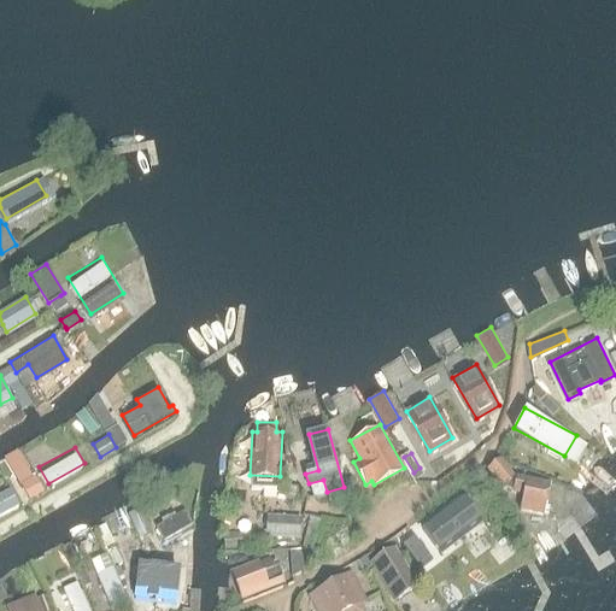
[(516,476),(500,458),(490,466),(505,485),(516,476)]
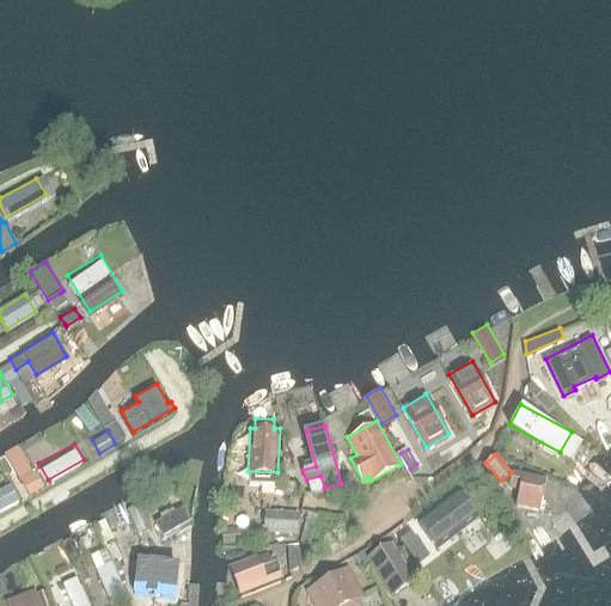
[(44,484),(36,469),(20,477),(30,493),(44,484)]
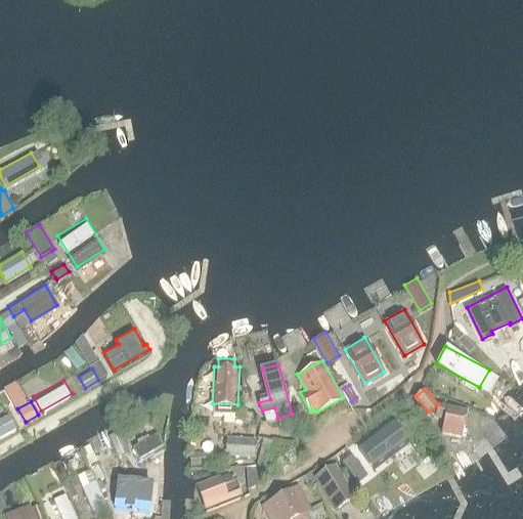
[(436,417),(445,418),(442,432),(464,435),(469,408),(438,403),(436,417)]
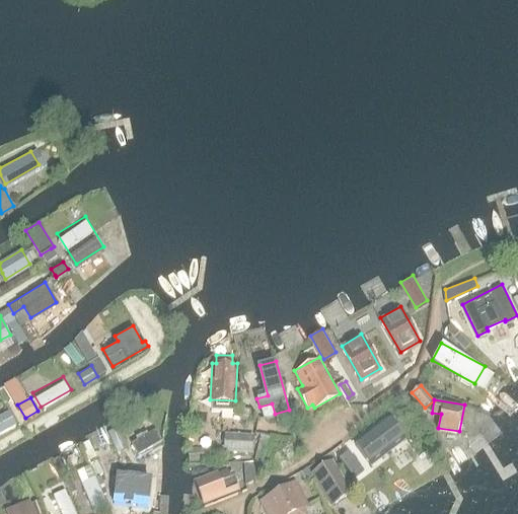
[(0,409),(0,427),(16,419),(8,405),(0,409)]
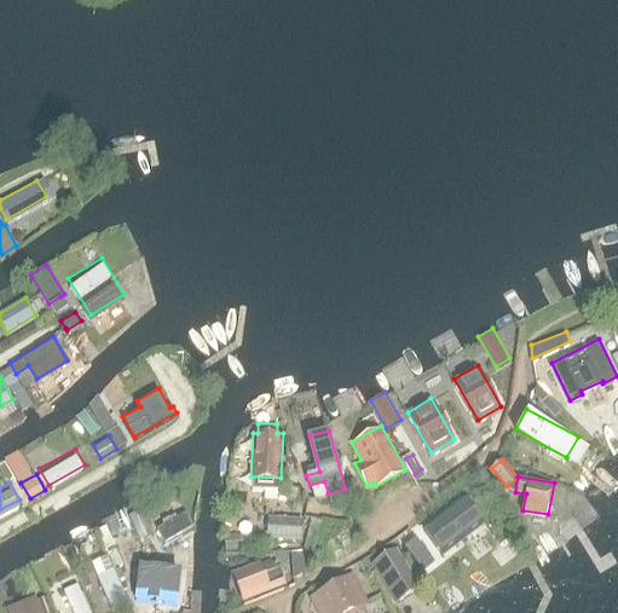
[(446,545),(485,516),(467,493),(428,522),(446,545)]
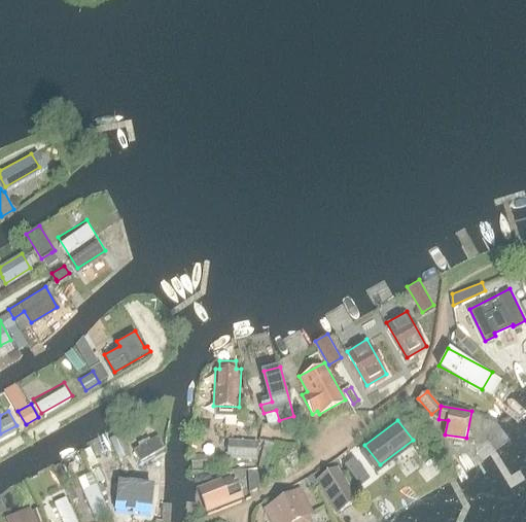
[(121,431),(110,436),(118,455),(130,451),(121,431)]
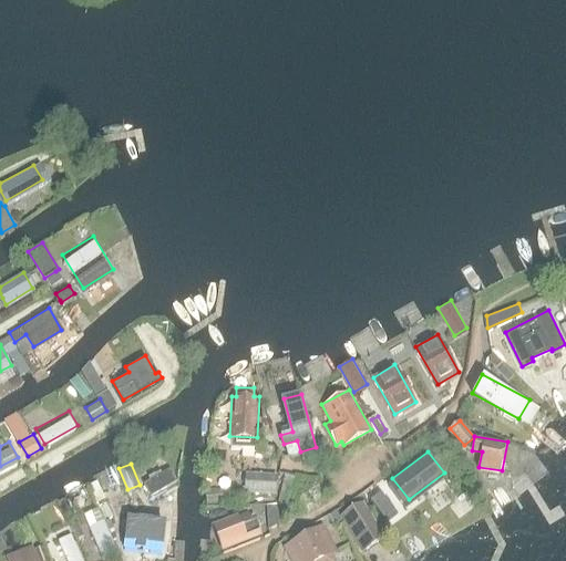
[(170,465),(143,480),(150,492),(177,478),(170,465)]
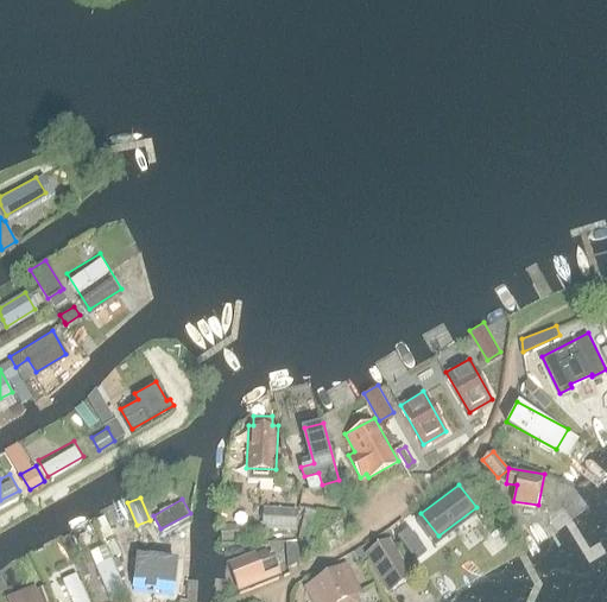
[(297,528),(298,508),(264,506),(263,526),(297,528)]
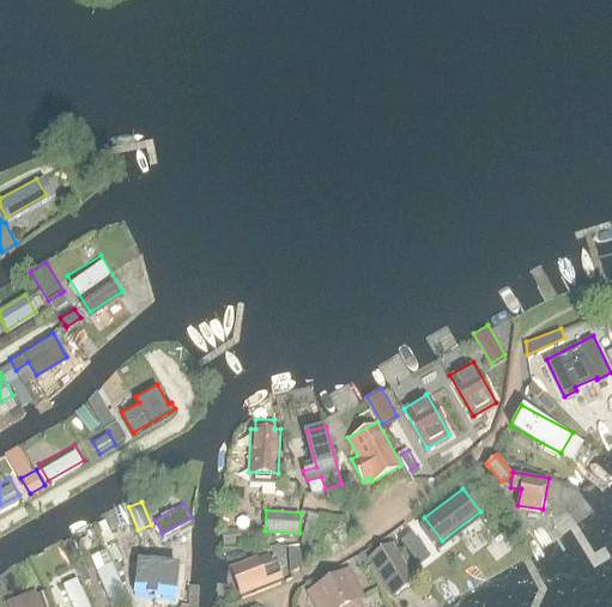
[(309,513),(301,541),(308,541),(317,515),(309,513)]
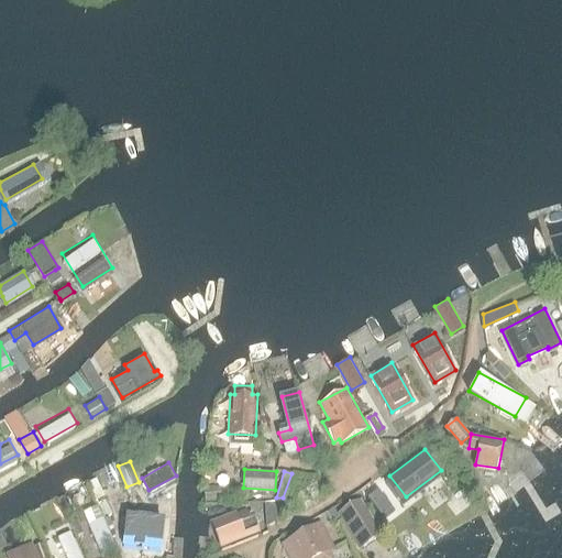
[(204,484),(206,499),(233,495),(232,481),(204,484)]
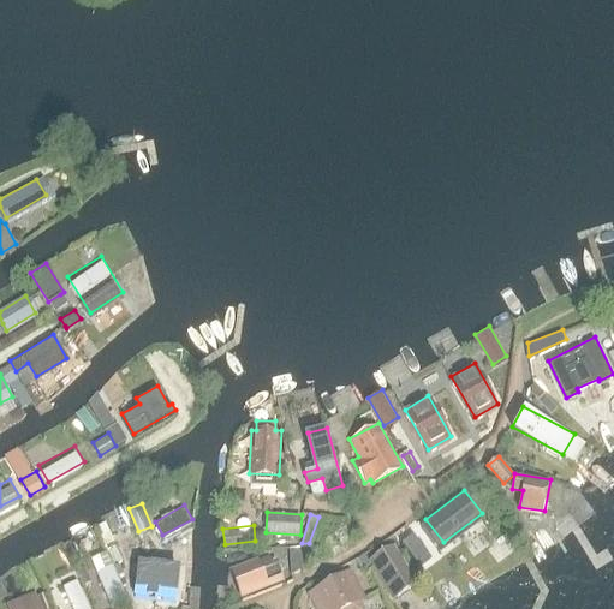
[(145,530),(139,532),(145,544),(150,542),(145,530)]
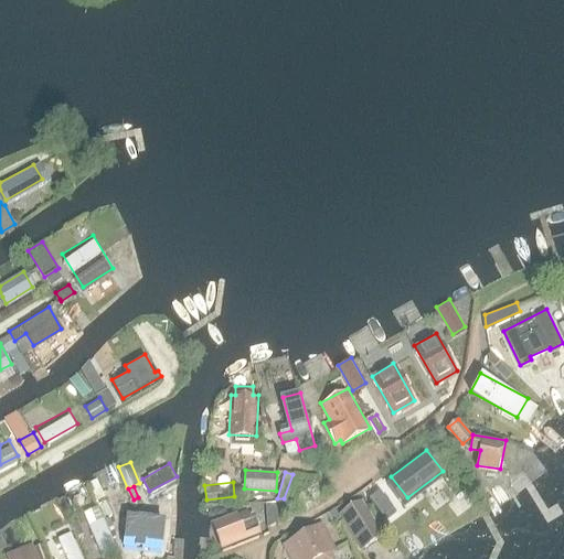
[(380,487),(369,495),(384,517),(395,508),(380,487)]
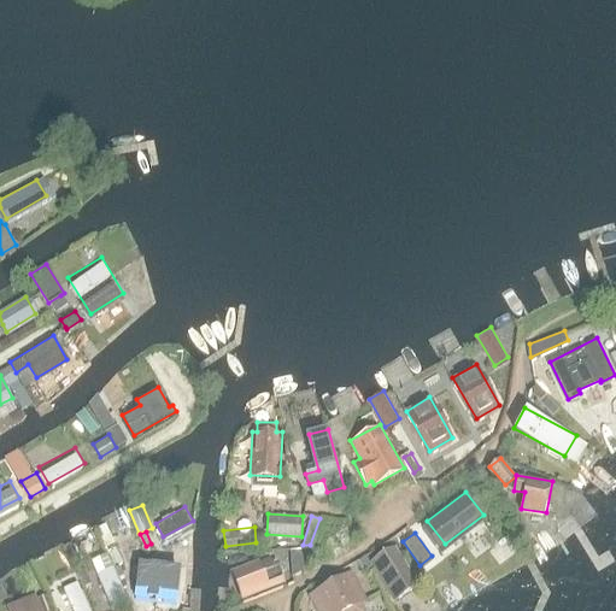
[(394,599),(420,585),(397,545),(370,560),(394,599)]
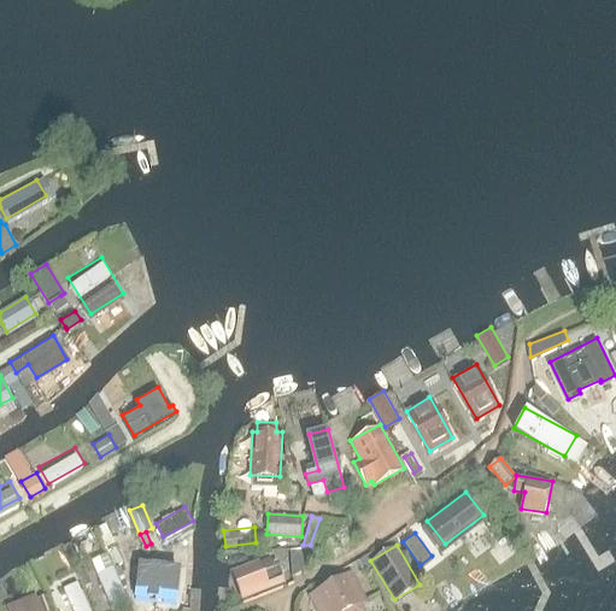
[(275,562),(270,557),(259,562),(258,558),(232,569),(244,598),(286,581),(279,560),(275,562)]
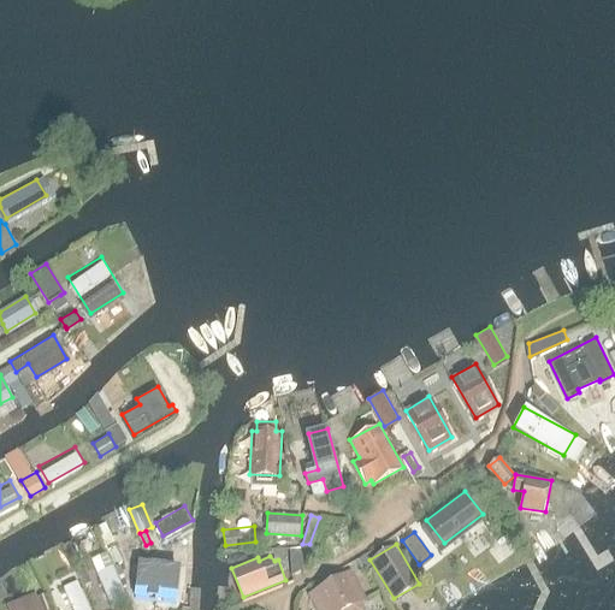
[(126,600),(111,563),(96,569),(112,606),(126,600)]
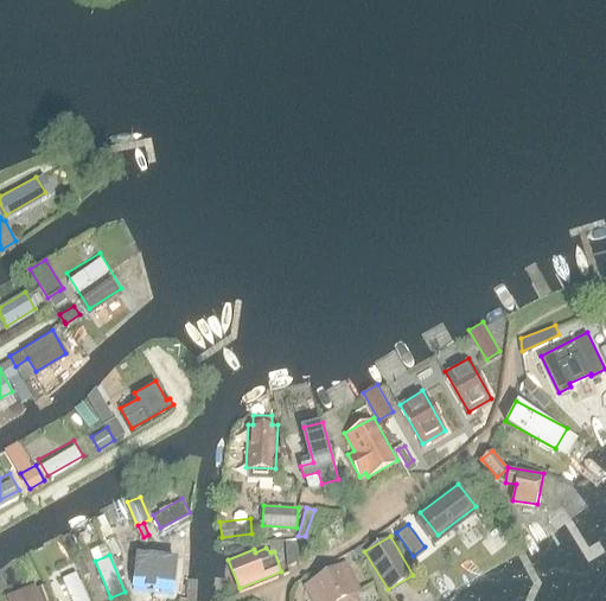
[(131,555),(129,584),(168,587),(170,556),(131,555)]
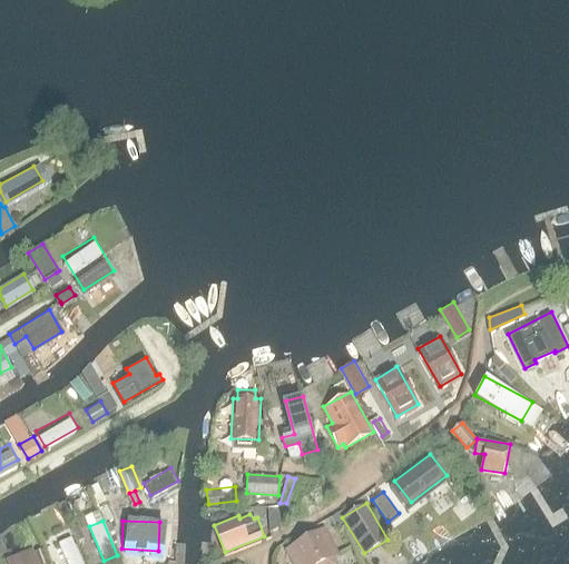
[(79,523),(71,527),(77,540),(85,535),(79,523)]
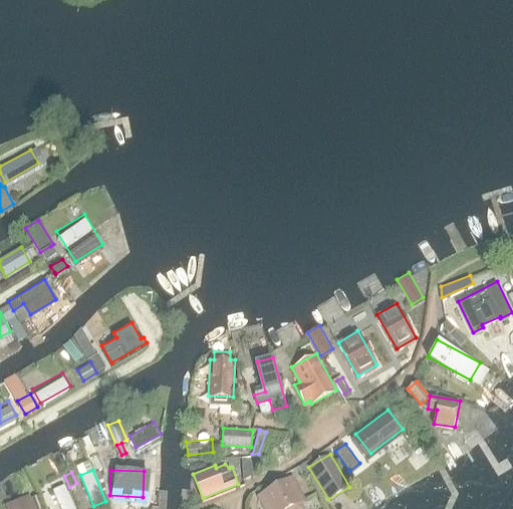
[(292,476),(258,495),(265,508),(304,508),(302,501),(305,499),(292,476)]
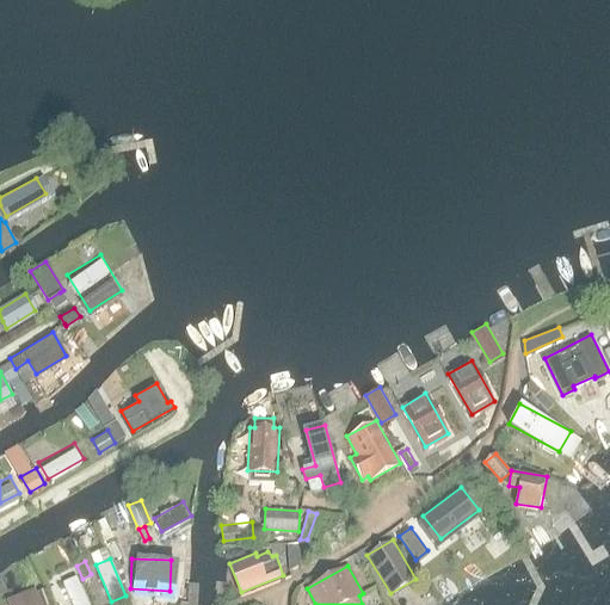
[(88,604),(76,575),(62,580),(72,604),(88,604)]
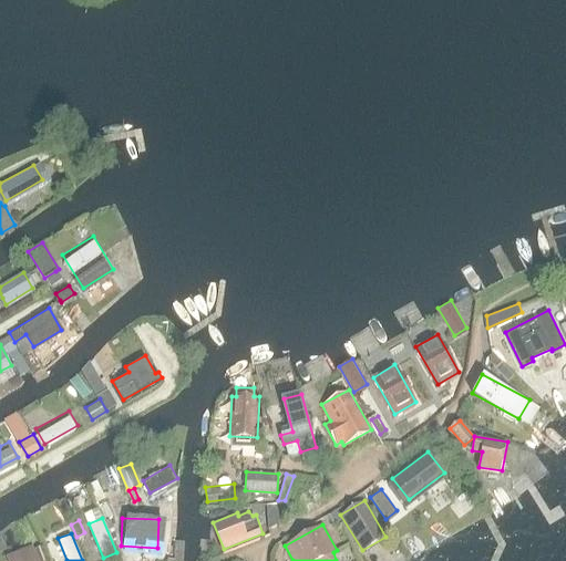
[(49,557),(43,542),(34,546),(40,560),(49,557)]
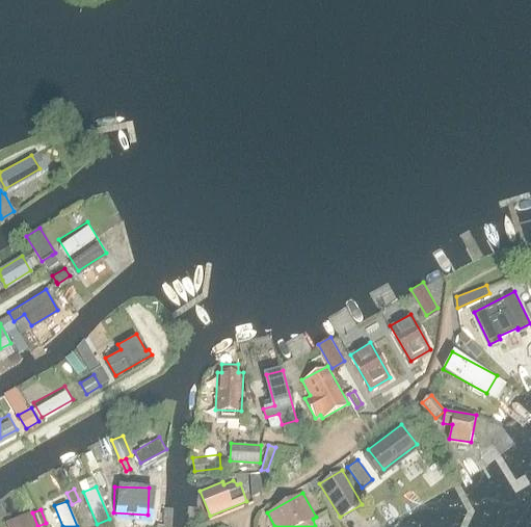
[(35,526),(30,511),(6,521),(8,526),(35,526)]
